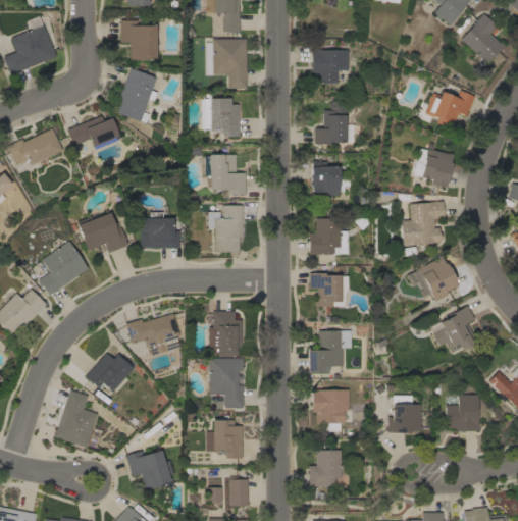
[(207,0),(241,0),(241,33),(224,33),(224,13),(207,13),(207,0)]
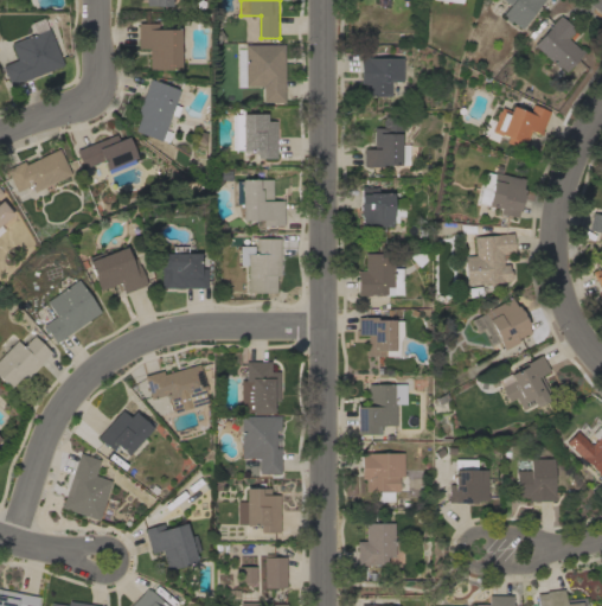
[(497,2),(498,0),(548,0),(546,4),(545,2),(525,30),(514,21),(513,24),(508,20),(510,18),(506,16),(508,12),(497,2)]
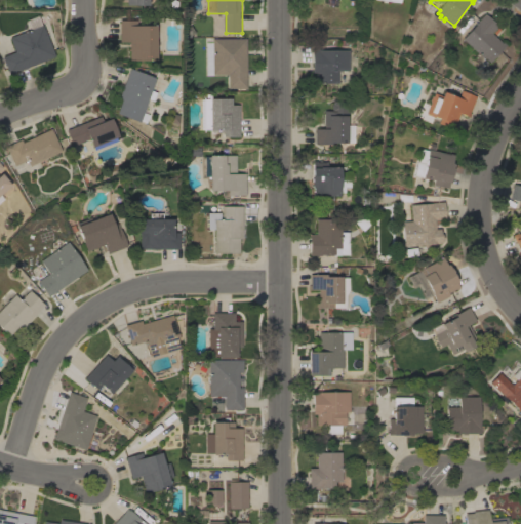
[(488,14),(501,27),(494,34),(508,46),(491,64),(465,40),(488,14)]
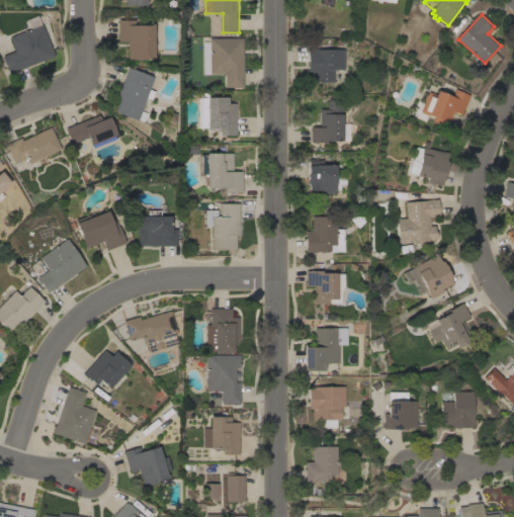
[(27,22),(40,16),(44,25),(45,24),(58,56),(12,75),(5,57),(18,52),(12,38),(30,30),(27,22)]
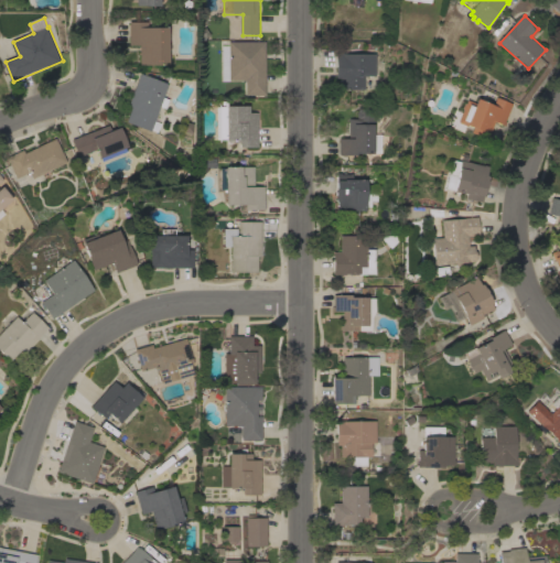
[(171,65),(142,65),(142,45),(131,45),(131,22),(151,22),(151,28),(171,28),(171,65)]
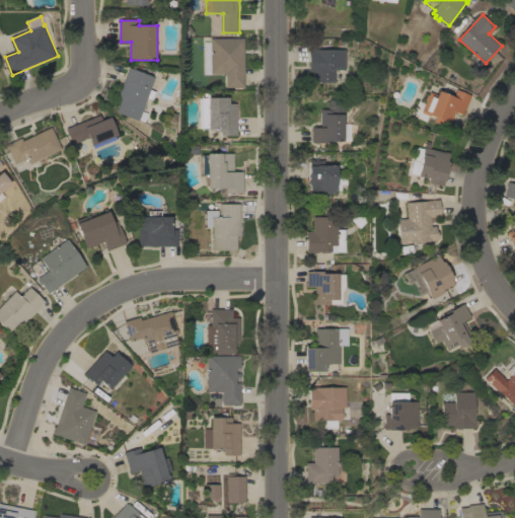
[(213,39),(246,39),(246,88),(228,88),(228,74),(205,75),(205,43),(213,43),(213,39)]
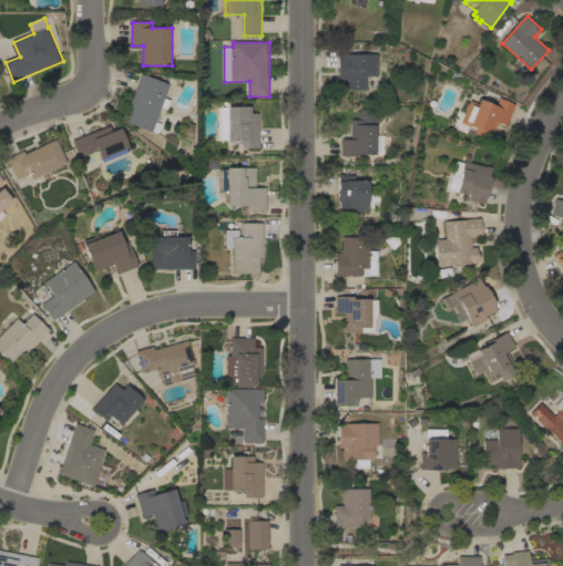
[(378,89),(369,89),(369,91),(344,91),(344,79),(340,79),(340,53),(350,53),(350,54),(380,54),(380,76),(378,76),(378,89)]
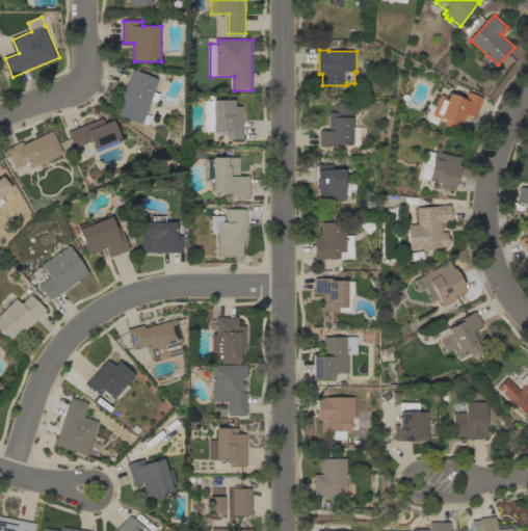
[(161,96),(158,104),(153,102),(144,124),(122,115),(127,102),(123,100),(135,70),(161,80),(156,94),(161,96)]
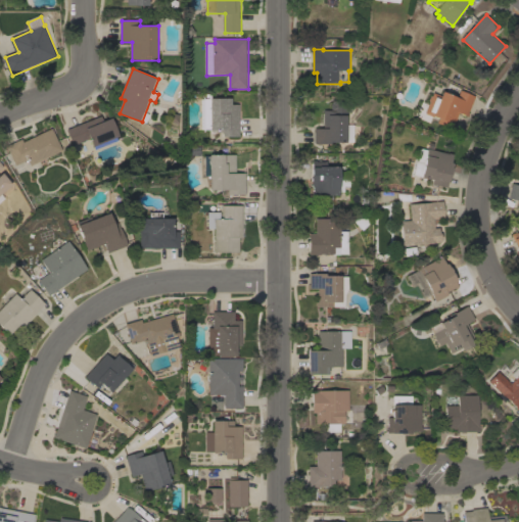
[(431,102),(430,102),(433,96),(434,97),(435,93),(442,96),(444,92),(460,98),(460,97),(458,96),(460,91),(462,92),(463,91),(477,97),(470,112),(471,113),(470,116),(461,113),(456,127),(457,127),(456,131),(439,124),(440,120),(427,113),(431,102)]
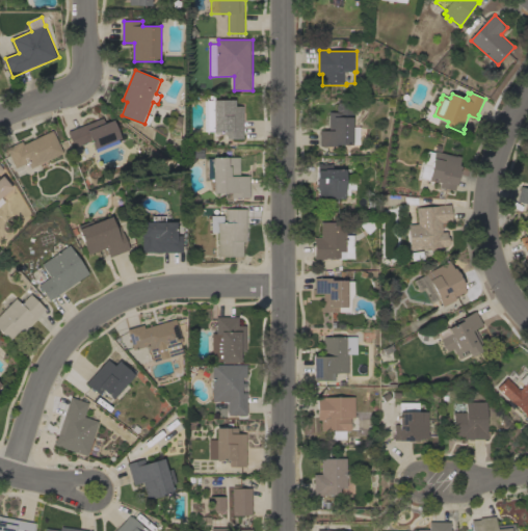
[(245,139),(229,139),(229,133),(215,133),(215,132),(207,132),(207,102),(215,102),(215,101),(237,101),(237,107),(245,107),(245,139)]
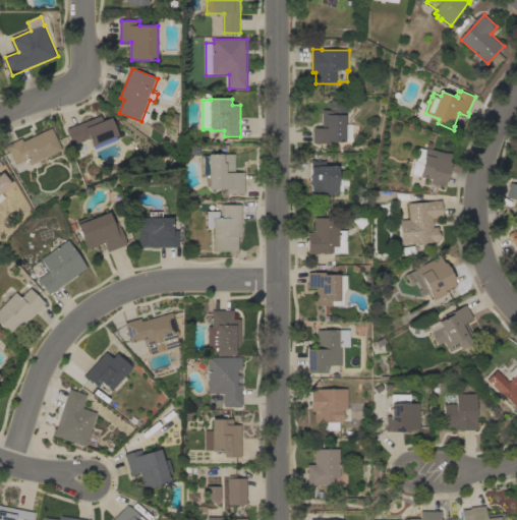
[(347,124),(353,125),(353,142),(331,141),(331,143),(316,143),(316,128),(324,128),(325,111),(333,111),(333,110),(332,109),(332,105),(333,104),(333,101),(348,101),(348,105),(349,105),(349,113),(348,113),(348,118),(347,118),(347,124)]
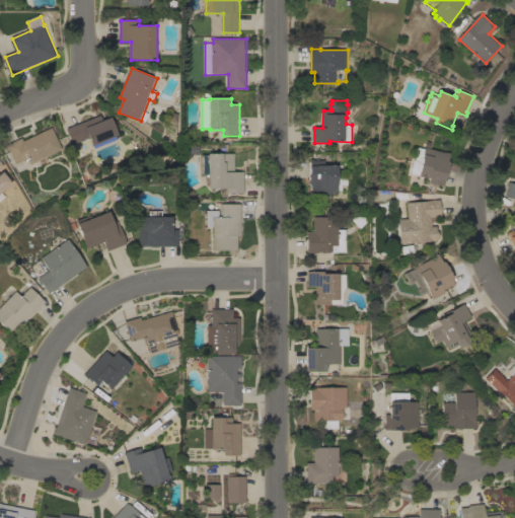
[(102,116),(104,121),(113,118),(120,135),(93,146),(90,138),(73,145),(67,130),(102,116)]
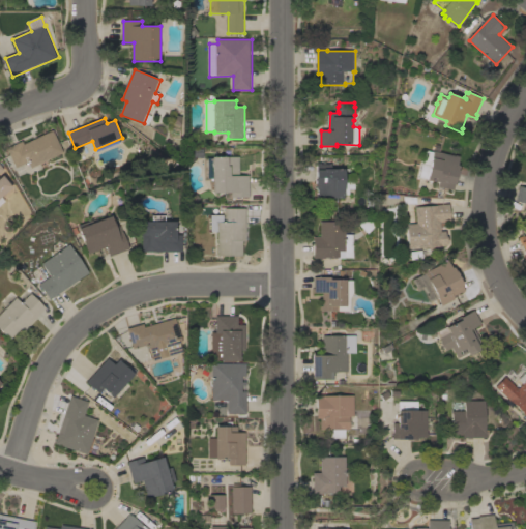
[(55,130),(65,153),(33,169),(30,163),(18,168),(8,149),(24,141),(26,144),(55,130)]
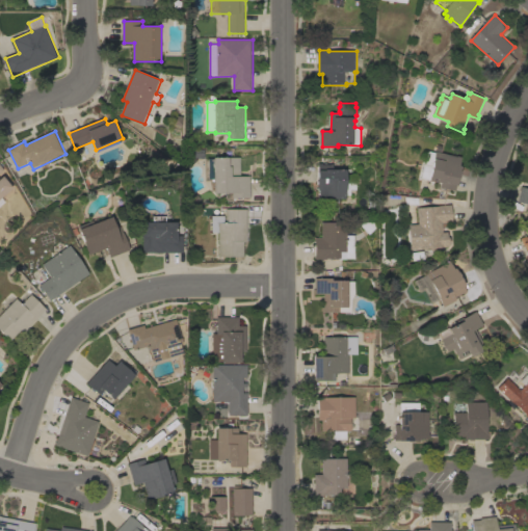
[(429,152),(437,153),(437,152),(458,157),(458,156),(463,157),(460,166),(463,166),(462,170),(463,170),(460,178),(457,191),(442,188),(443,183),(423,178),(429,152)]
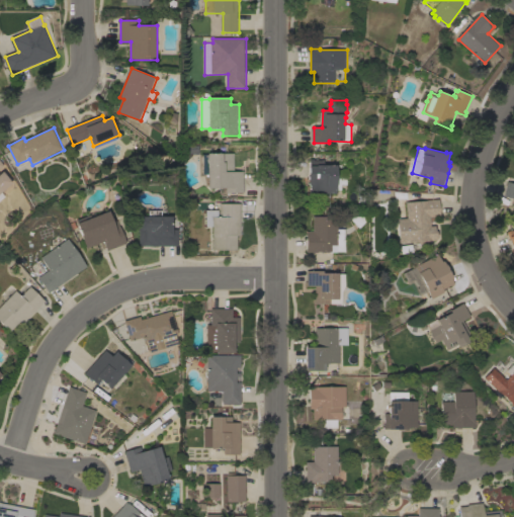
[(202,174),(202,154),(209,154),(236,154),(236,172),(245,172),(245,193),(228,193),(228,188),(209,188),(209,174),(202,174)]
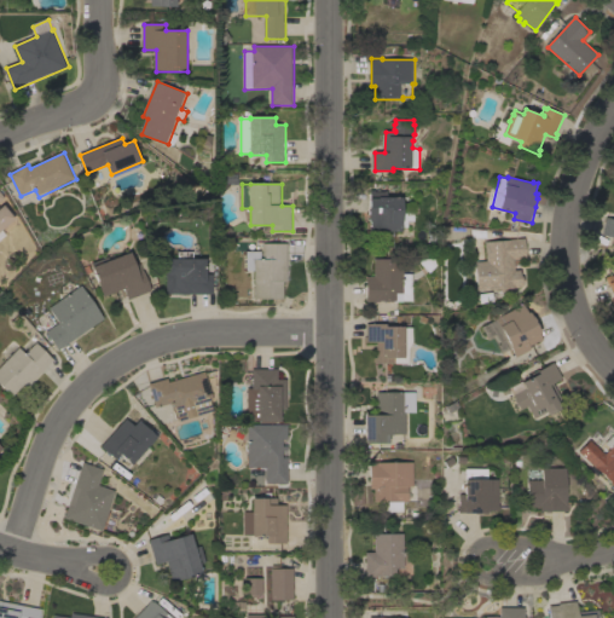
[(6,235),(0,240),(0,190),(6,198),(0,203),(0,206),(1,208),(5,206),(16,219),(3,230),(6,235)]
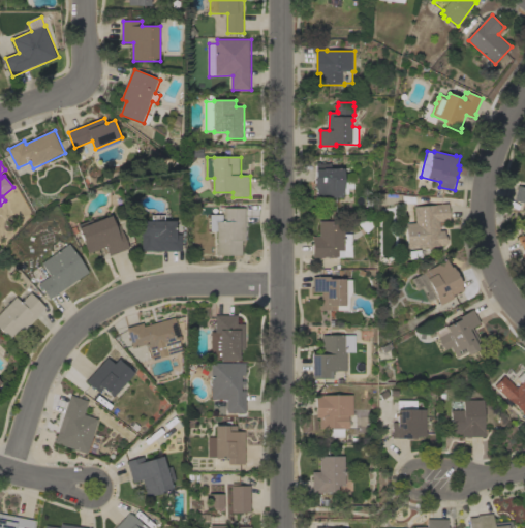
[(354,175),(354,188),(345,188),(345,198),(318,197),(318,189),(317,189),(317,185),(316,185),(316,179),(317,179),(317,169),(318,169),(318,163),(322,163),(322,164),(333,164),(333,168),(345,169),(345,175),(354,175)]
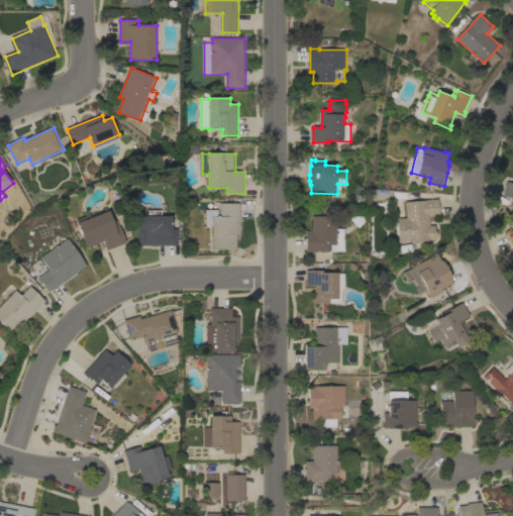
[(441,216),(431,217),(431,226),(436,225),(436,230),(438,232),(439,236),(436,240),(429,240),(426,244),(421,244),(418,242),(412,242),(400,243),(398,219),(408,218),(407,202),(427,201),(427,200),(440,199),(441,216)]
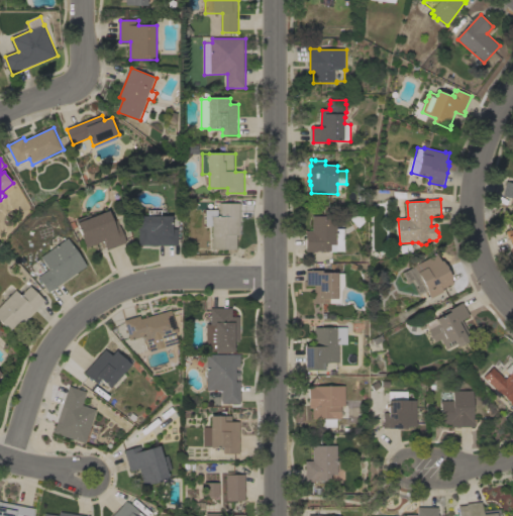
[(241,235),(238,235),(238,250),(214,250),(214,226),(207,226),(207,210),(219,210),(219,217),(221,217),(221,204),(241,204),(241,235)]
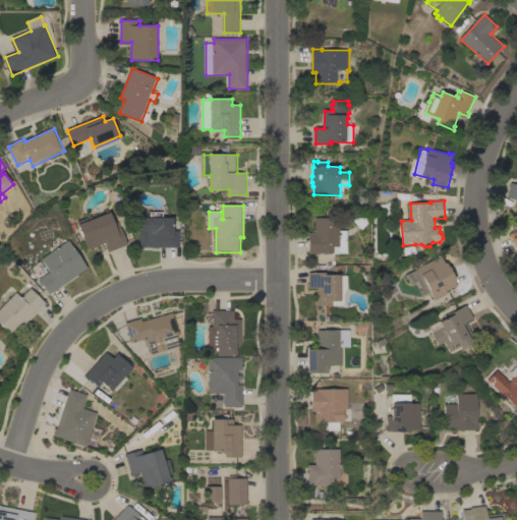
[(141,247),(141,218),(152,218),(152,212),(164,212),(164,218),(175,218),(175,231),(181,231),(180,248),(141,247)]
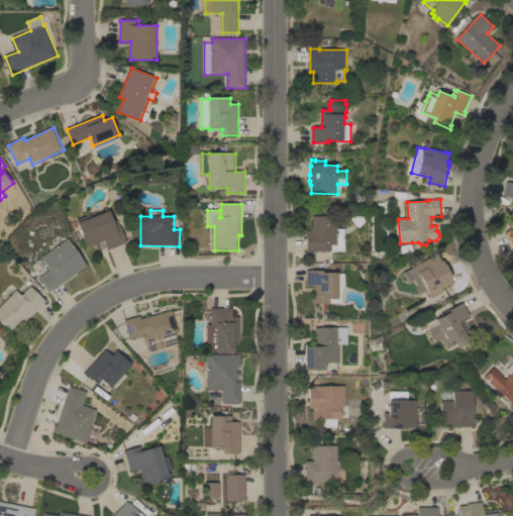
[(108,250),(105,241),(88,248),(78,223),(80,223),(78,220),(92,215),(93,218),(110,211),(114,222),(117,221),(119,223),(120,227),(122,226),(128,242),(108,250)]
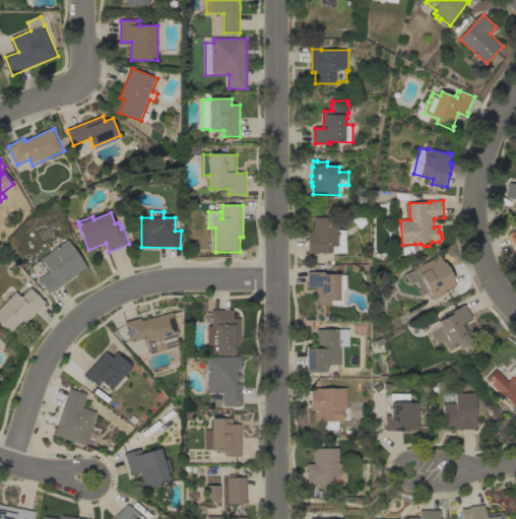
[(321,253),(321,254),(309,254),(309,233),(316,233),(316,217),(341,217),(341,237),(347,237),(347,252),(334,252),(334,253),(321,253)]
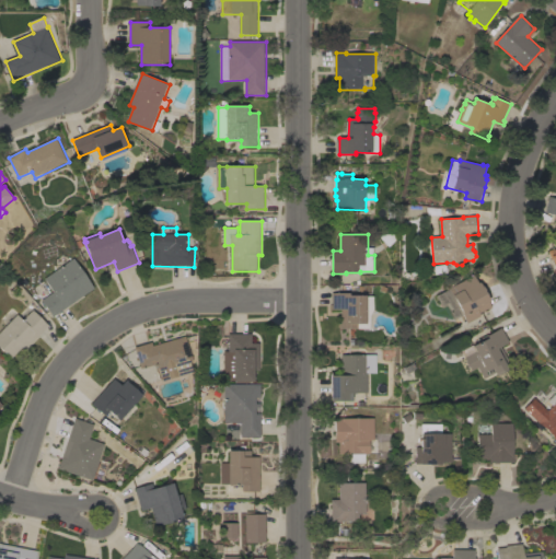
[(55,317),(43,301),(55,292),(46,279),(76,259),(95,289),(55,317)]
